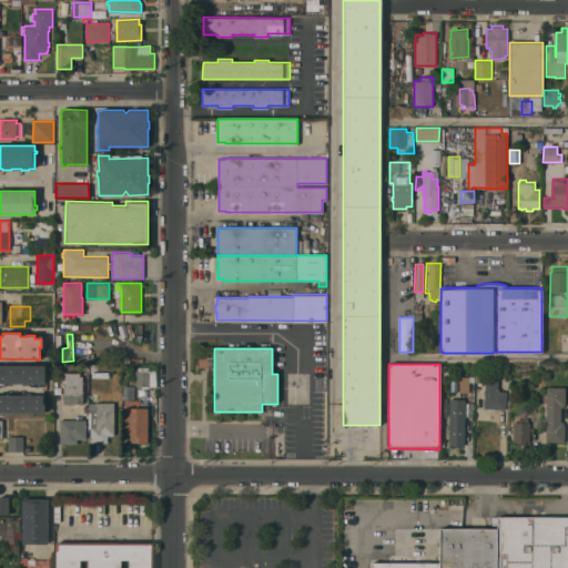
[(475,382),(476,365),(484,365),(483,382),(475,382)]
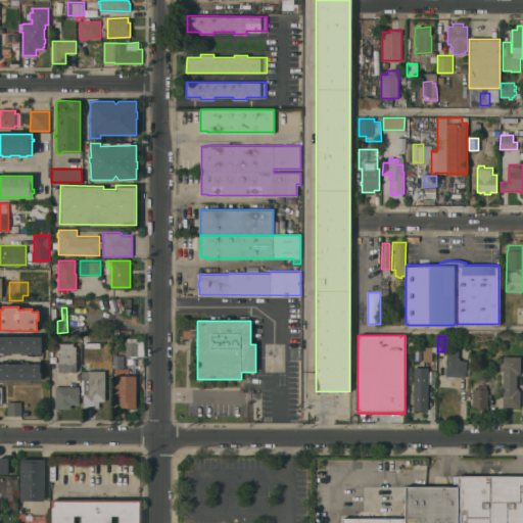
[(42,352),(0,352),(0,337),(41,337),(42,352)]
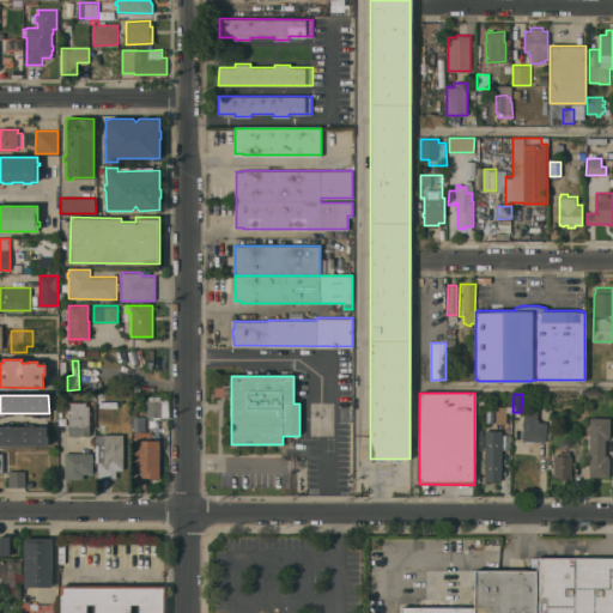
[(162,417),(161,417),(161,418),(152,418),(152,417),(147,417),(147,400),(143,400),(143,396),(147,396),(147,395),(162,395),(162,417)]
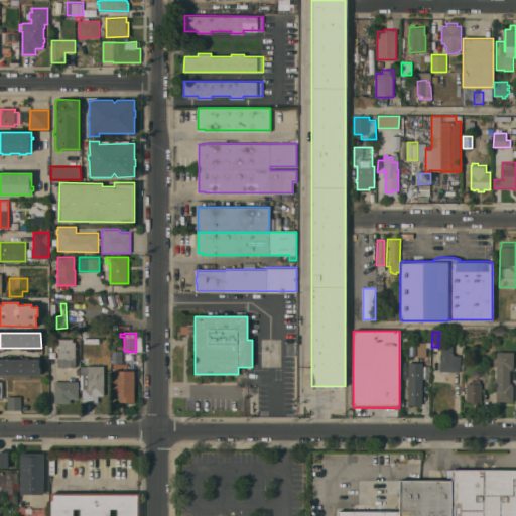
[(58,367),(58,339),(73,339),(73,341),(75,341),(76,367),(58,367)]
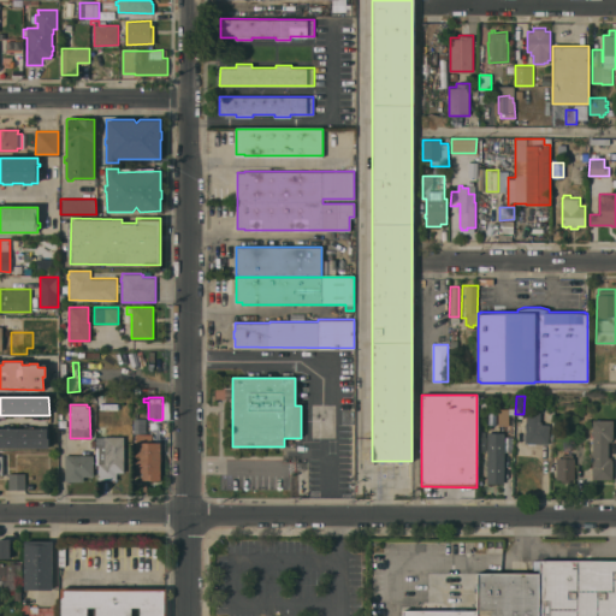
[(508,425),(498,425),(498,409),(509,409),(508,425)]
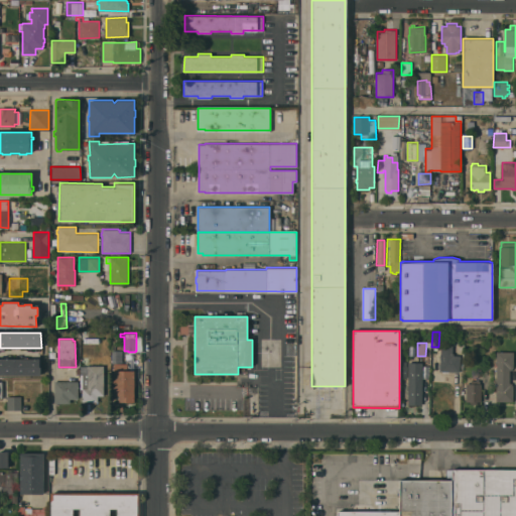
[(440,344),(453,344),(452,355),(461,355),(459,372),(439,371),(440,344)]
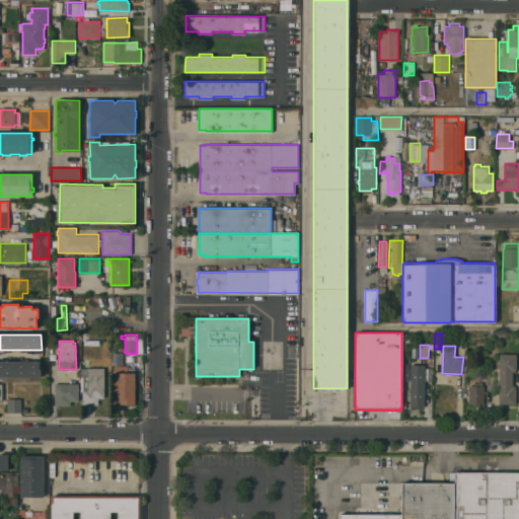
[(499,353),(516,354),(516,372),(513,372),(512,385),(515,385),(515,387),(516,387),(516,403),(499,403),(499,353)]
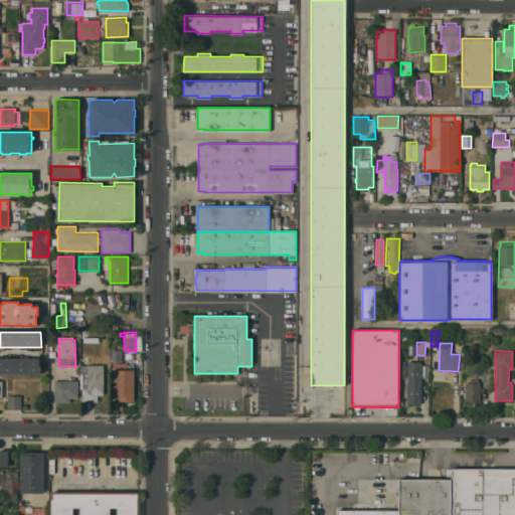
[(0,374),(0,357),(39,357),(39,366),(40,366),(41,374),(0,374)]
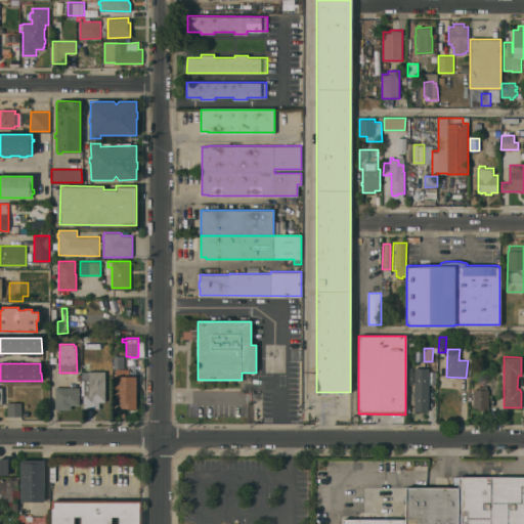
[(430,364),(437,364),(437,377),(429,377),(430,364)]
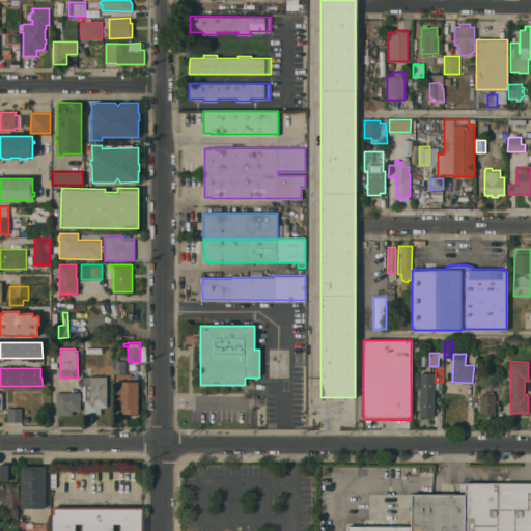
[(434,417),(420,416),(420,372),(435,372),(434,417)]
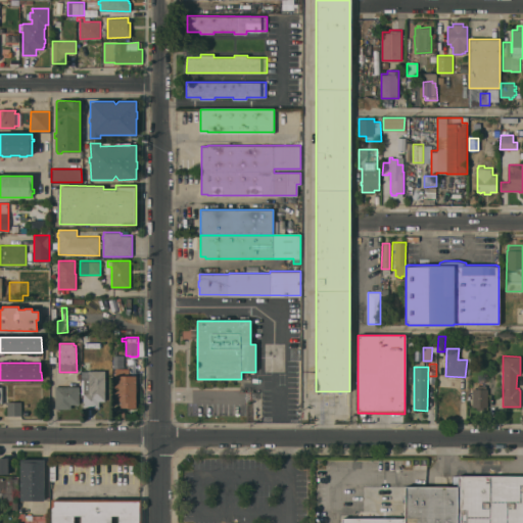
[(115,368),(130,368),(129,375),(135,375),(135,377),(136,377),(136,384),(134,384),(134,393),(136,393),(136,399),(134,399),(134,407),(122,407),(122,401),(115,401),(115,368)]
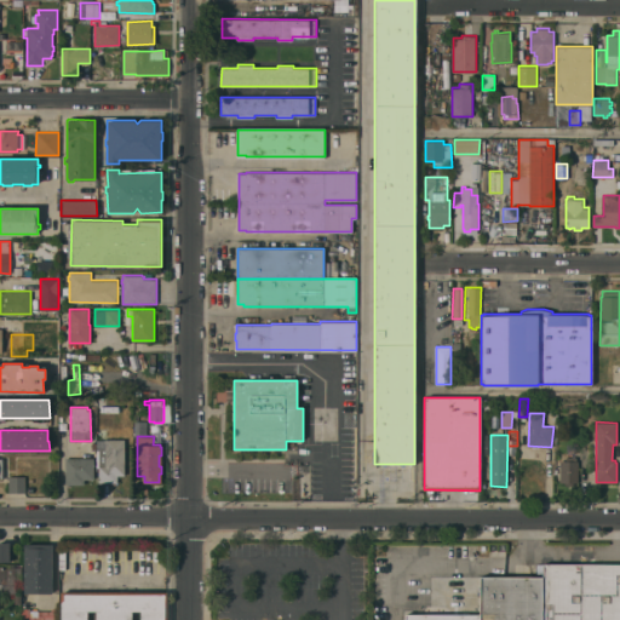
[(125,475),(118,475),(118,482),(99,482),(101,448),(105,448),(105,438),(125,438),(125,475)]
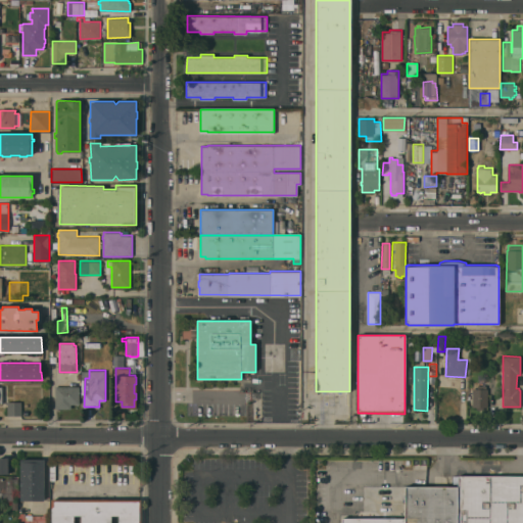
[(472,388),(474,388),(474,385),(486,385),(486,388),(488,388),(488,406),(472,406),(472,388)]
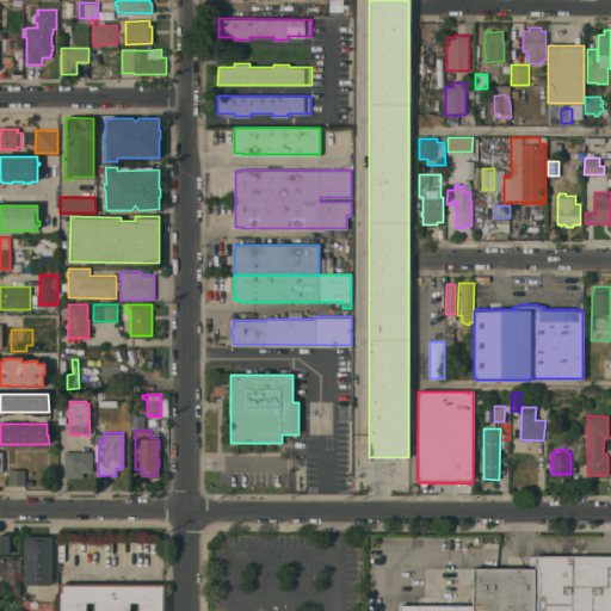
[(92,451),(92,471),(82,471),(82,477),(65,476),(65,451),(92,451)]
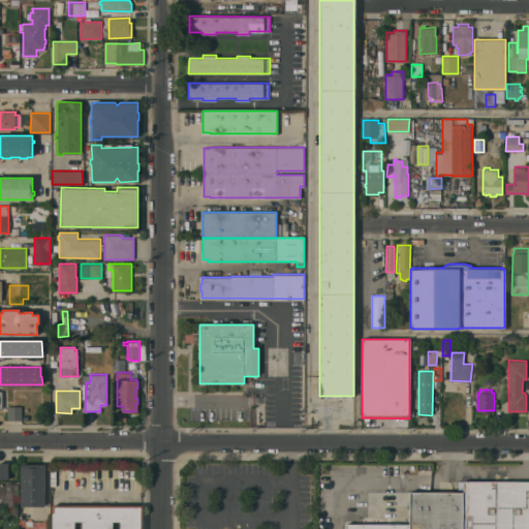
[(22,419),(7,421),(7,406),(22,406),(22,419)]
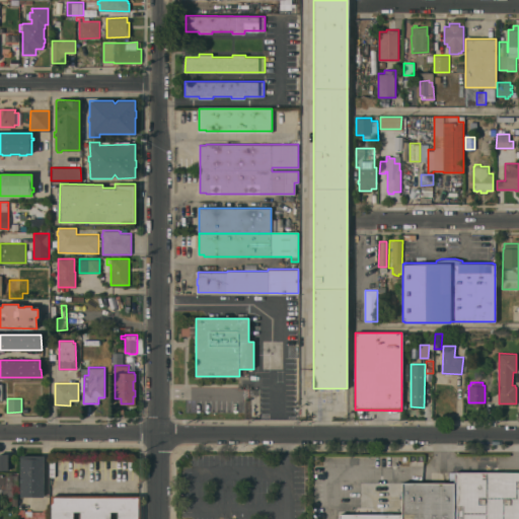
[(0,453),(8,453),(8,456),(9,456),(9,469),(8,469),(0,469),(0,453)]
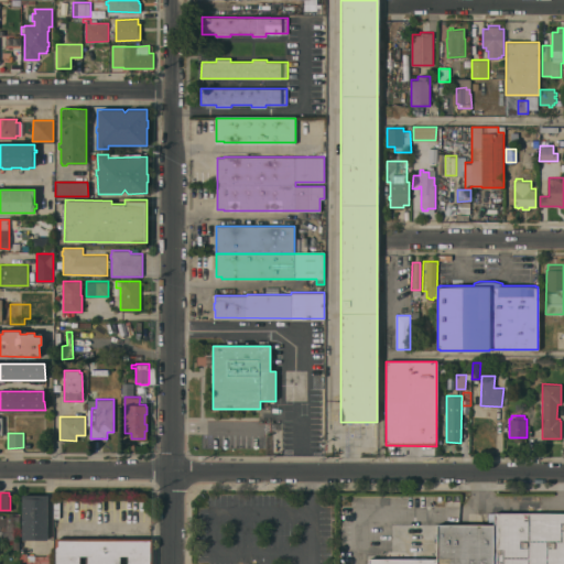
[(22,539),(22,495),(47,495),(47,539),(22,539)]
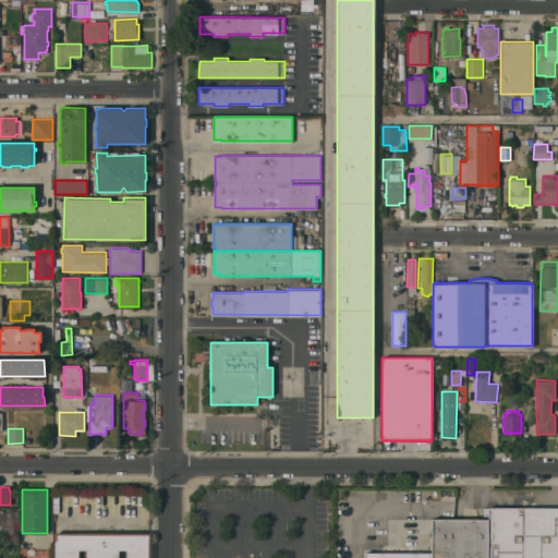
[(557,557),(557,508),(489,508),(489,519),(488,557),(557,557)]
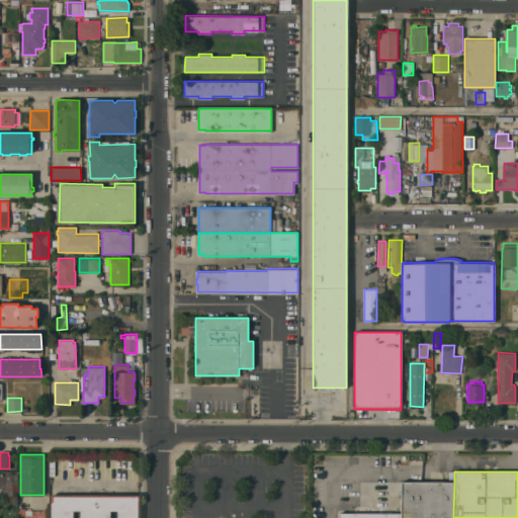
[(18,487),(14,487),(14,496),(0,496),(0,472),(5,472),(5,473),(18,473),(18,484),(18,487)]
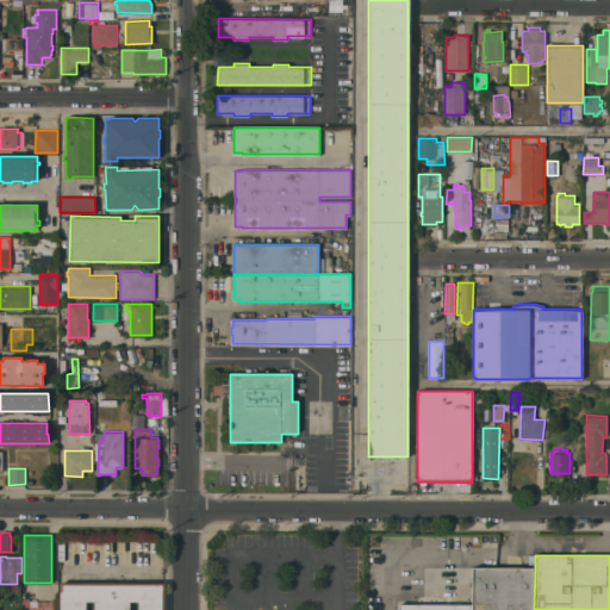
[(399,609),(399,604),(472,604),(472,567),(535,567),(534,609),(399,609)]
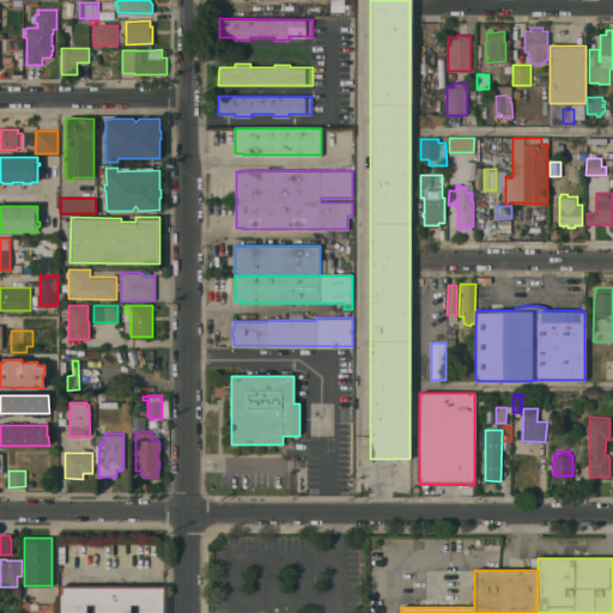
[(60,612),(60,584),(165,584),(165,612),(60,612)]
